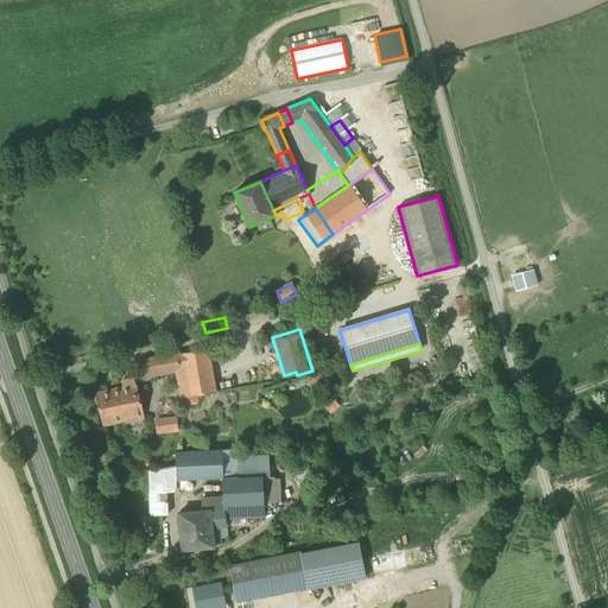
[(183,368),(189,397),(215,392),(207,349),(181,354),(183,368)]
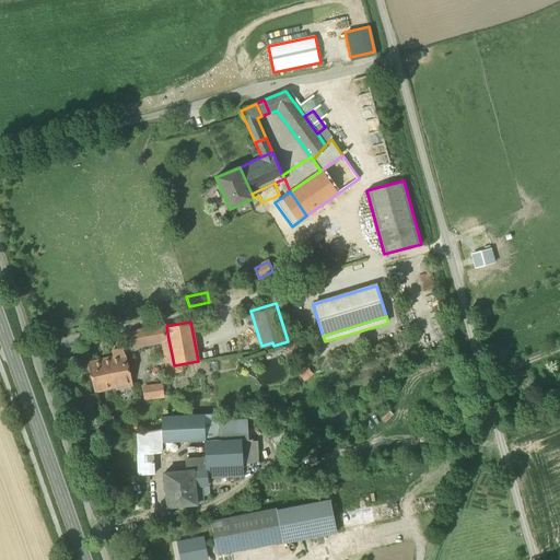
[(153,341),(168,339),(166,326),(128,334),(130,346),(153,341)]
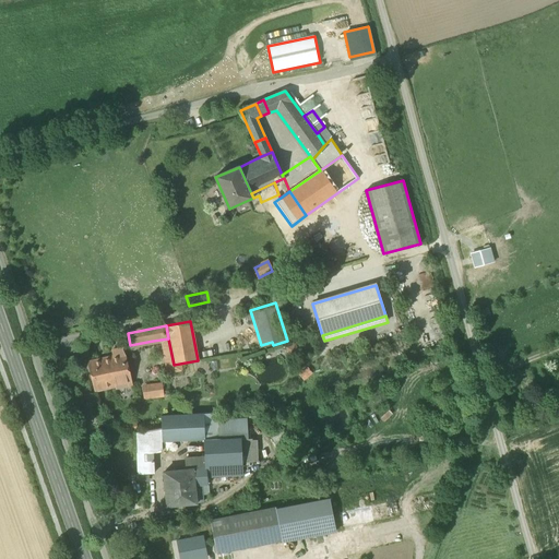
[(153,341),(157,367),(174,365),(168,339),(153,341)]
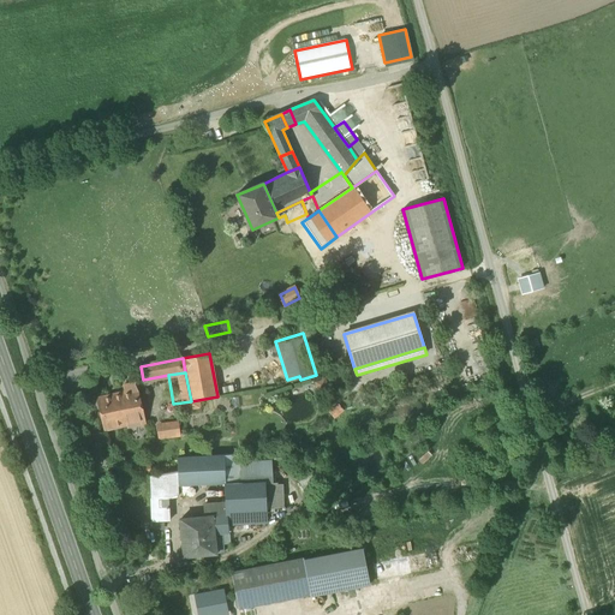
[(97,399),(105,431),(129,425),(145,422),(138,389),(136,381),(121,384),(123,393),(97,399)]
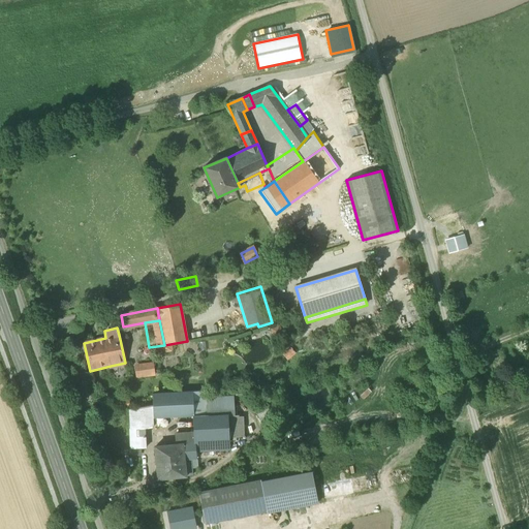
[(166,355),(164,345),(149,347),(151,359),(166,355)]
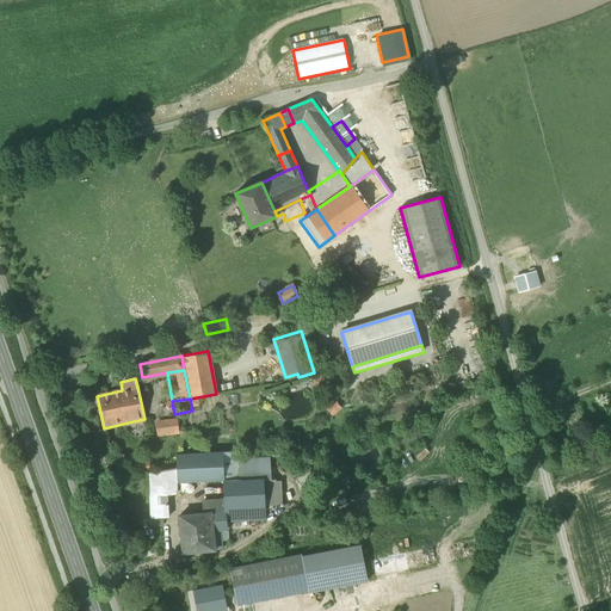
[(155,420),(156,434),(176,432),(174,419),(155,420)]
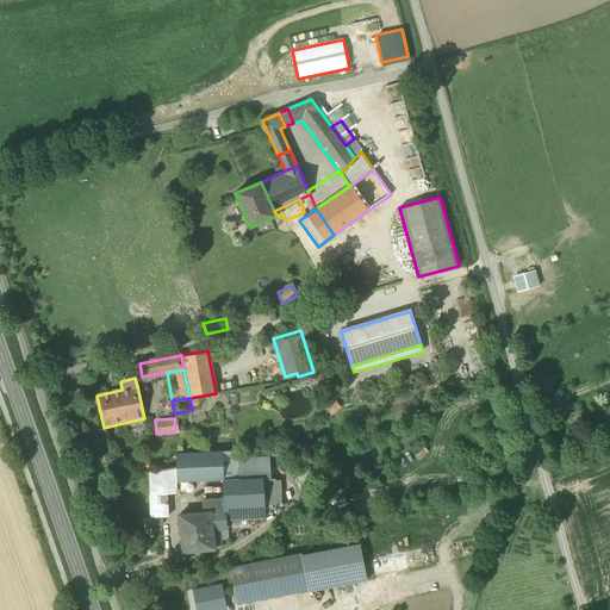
[(416,433),(393,435),(393,443),(416,441),(416,433)]
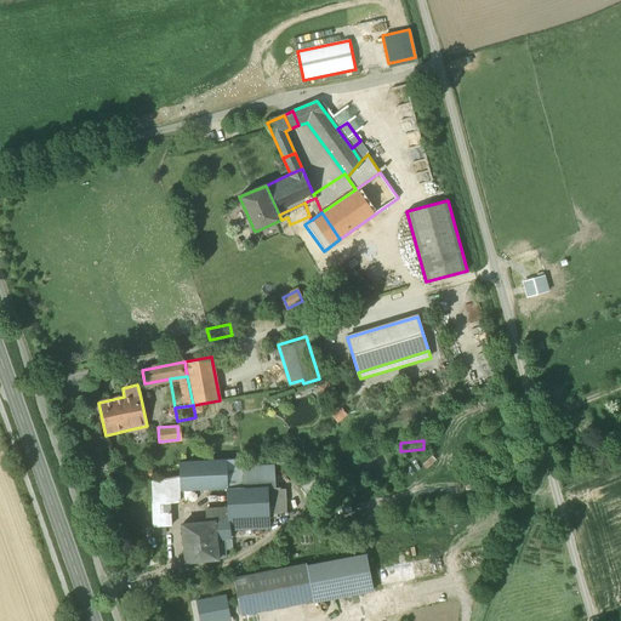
[(227,489),(227,491),(241,491),(240,468),(240,459),(227,460),(228,489),(227,489)]
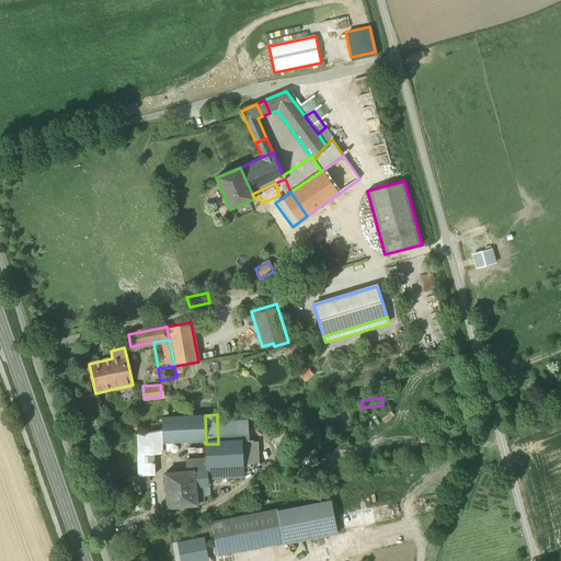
[(163,444),(205,442),(206,442),(205,415),(161,418),(162,431),(163,444)]
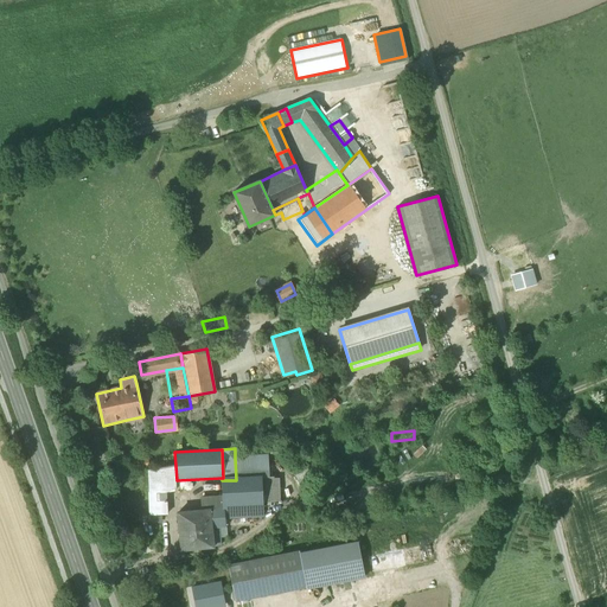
[(268,457),(235,458),(236,480),(261,479),(261,472),(268,472),(268,457)]
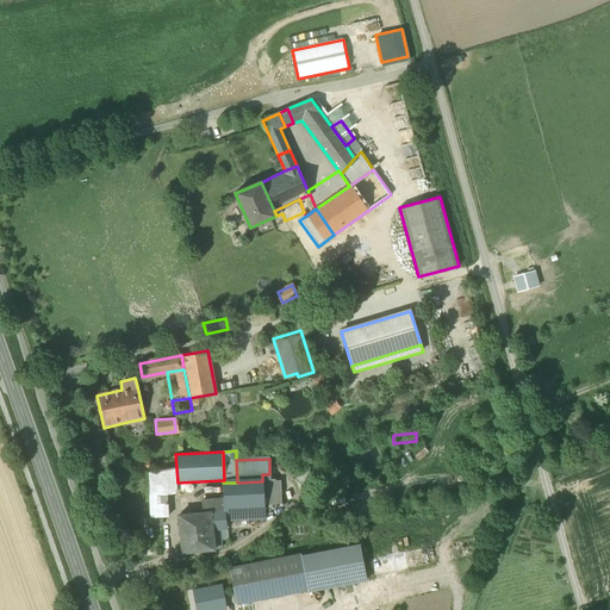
[(167,483),(178,483),(176,468),(150,472),(153,518),(167,517),(167,497),(167,483)]
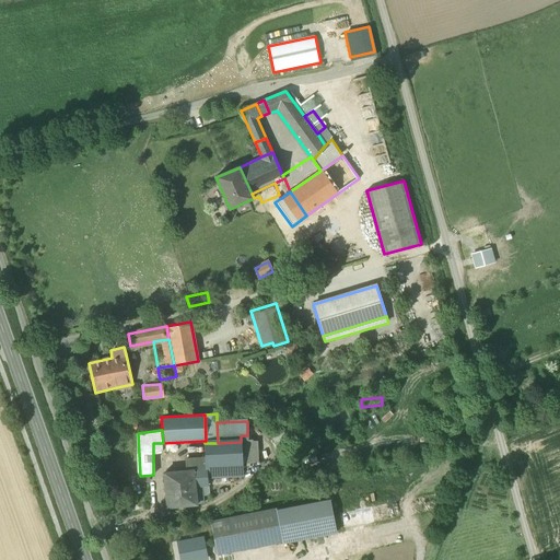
[(256,441),(241,442),(242,464),(257,463),(256,441)]
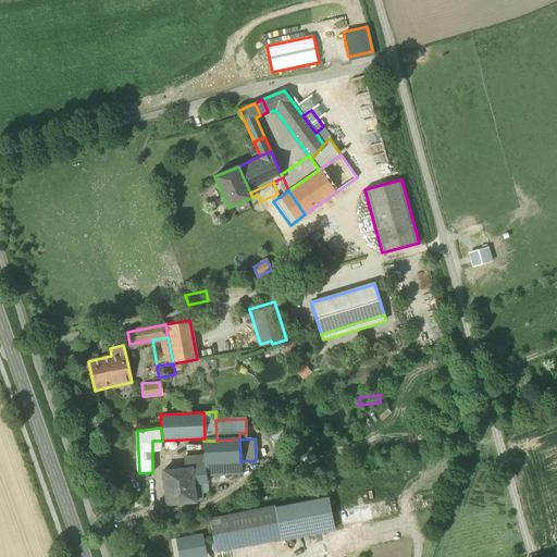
[(203,441),(205,453),(205,466),(206,466),(207,475),(242,474),(240,461),(239,440),(217,441),(203,441)]
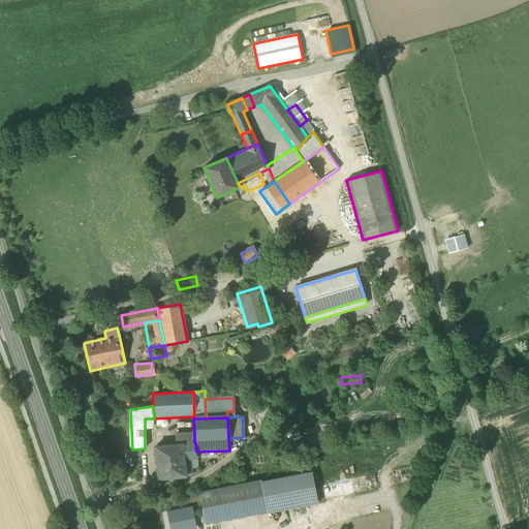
[(145,418),(145,431),(154,427),(154,418),(145,418)]
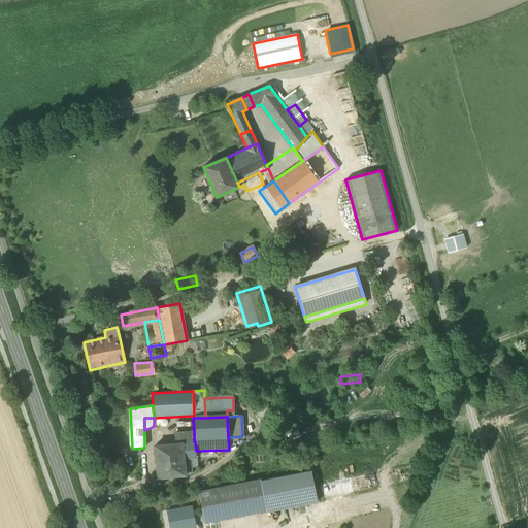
[(175,431),(175,443),(182,443),(183,441),(194,441),(194,429),(175,431)]
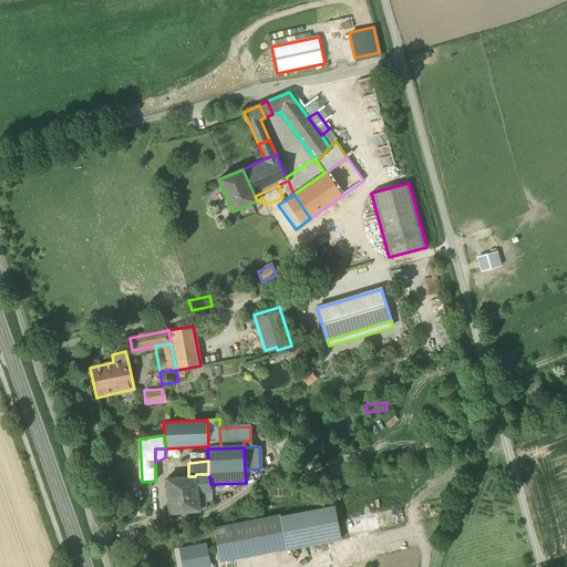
[(196,475),(198,493),(204,493),(210,492),(210,484),(209,474),(208,474),(196,474),(195,476),(196,475)]
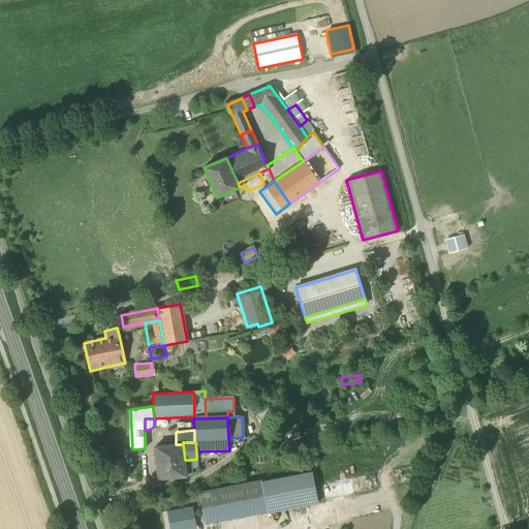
[(176,461),(185,460),(183,443),(182,444),(176,444),(155,446),(157,465),(166,464),(166,465),(176,464),(176,461)]
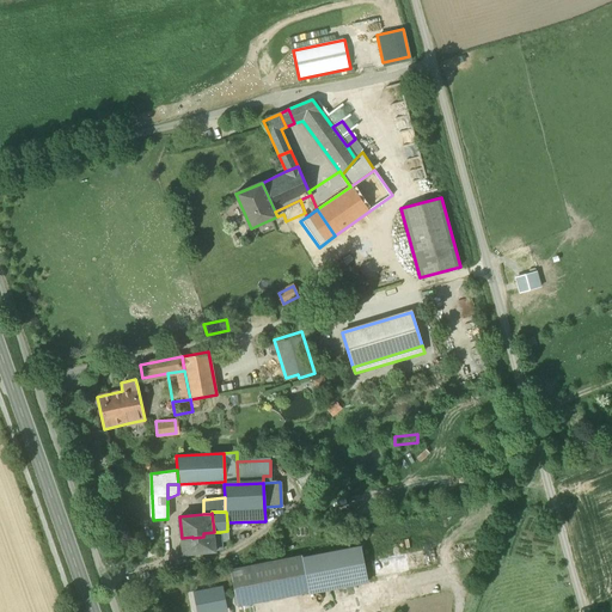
[(182,538),(184,555),(216,551),(214,532),(203,533),(203,537),(193,538),(193,537),(182,538)]
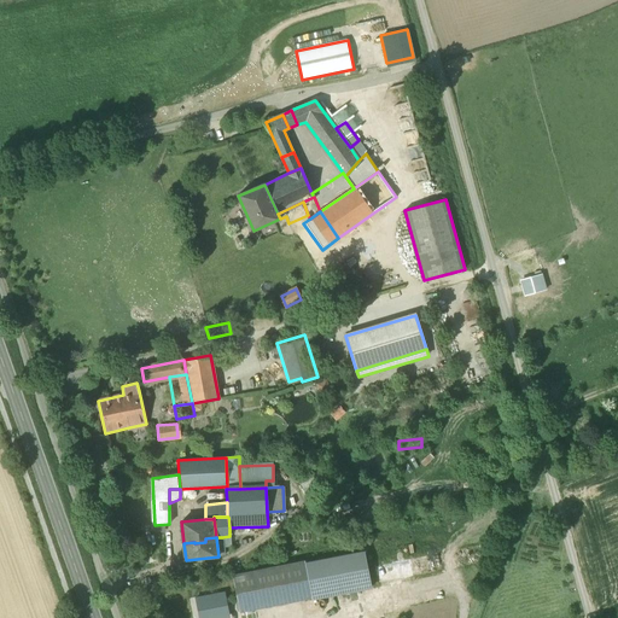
[(372,588),(365,553),(305,564),(312,598),(313,599),(372,588)]
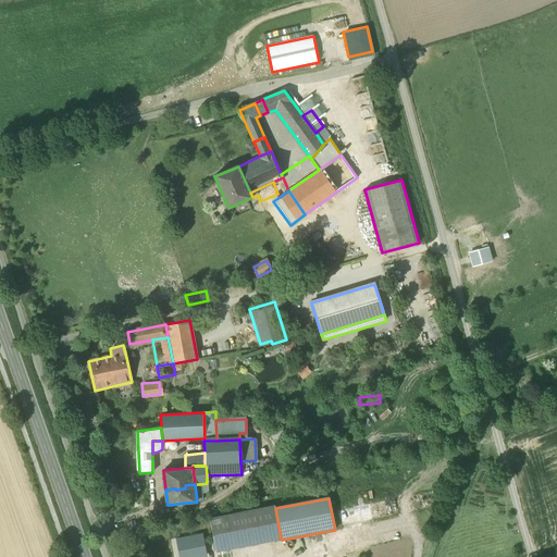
[(210,519),(217,552),(281,539),(275,508),(275,507),(210,519)]
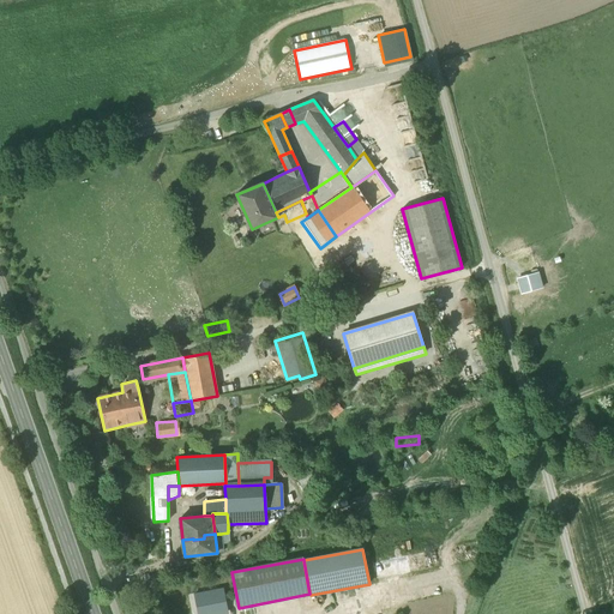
[(198,613),(209,613),(208,609),(226,606),(223,589),(194,595),(198,613)]
